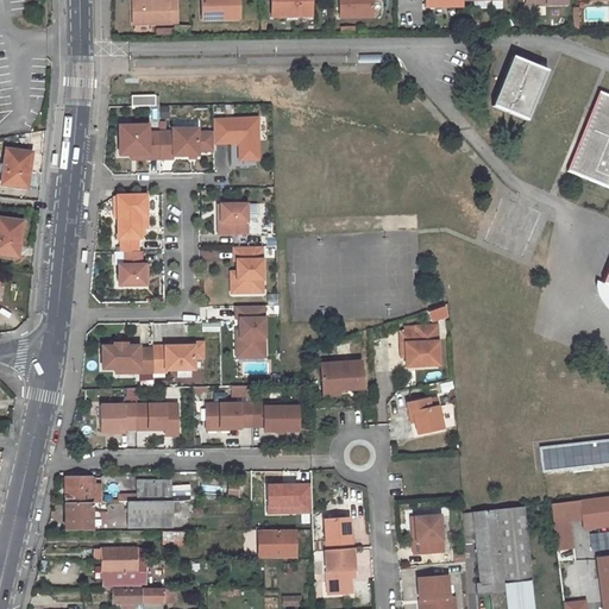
[(135,0),(136,24),(180,24),(179,0),(135,0)]
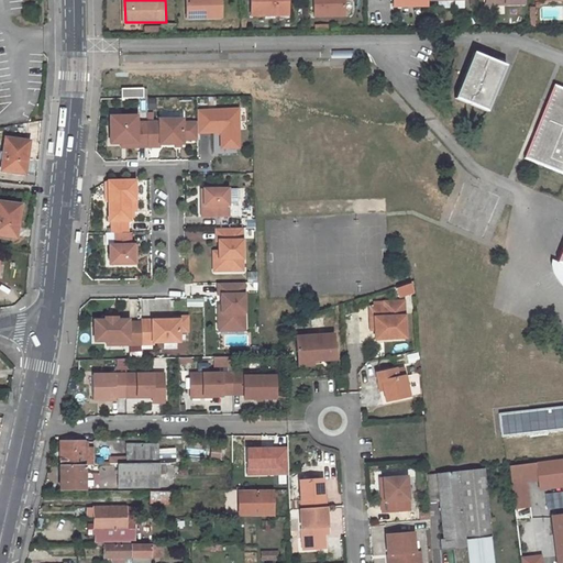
[(187,0),(188,19),(223,18),(222,0),(187,0)]
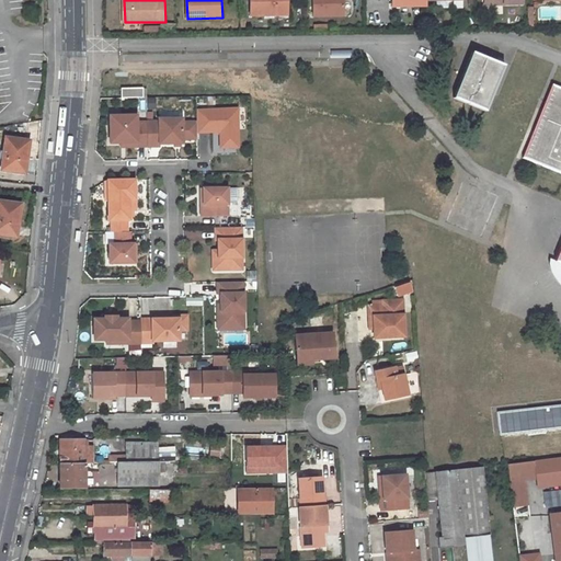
[(275,15),(288,14),(287,0),(251,0),(251,15),(265,15),(265,9),(275,9),(275,15)]
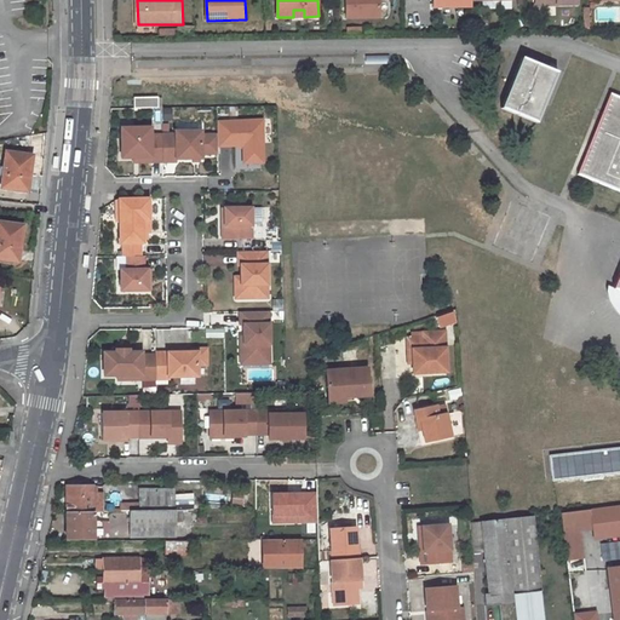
[(380,0),(346,0),(348,18),(382,17),(380,0)]
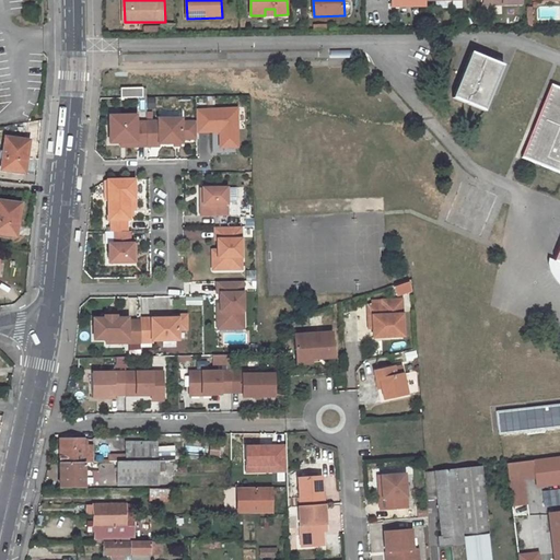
[(471,50),(453,96),(485,108),(503,63),(471,50)]
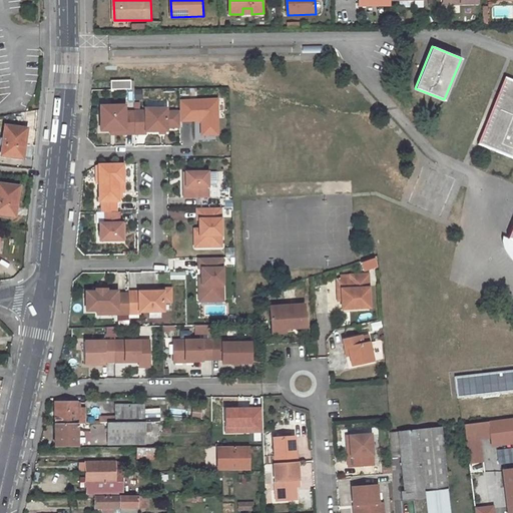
[(512,79),(505,76),(478,143),(512,157),(512,221),(506,238),(512,240),(512,79)]
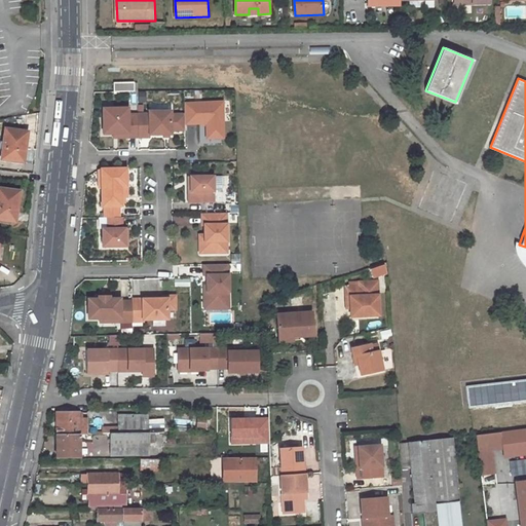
[(141,90),(141,83),(138,84),(138,82),(117,82),(117,92),(138,92),(138,90),(141,90)]
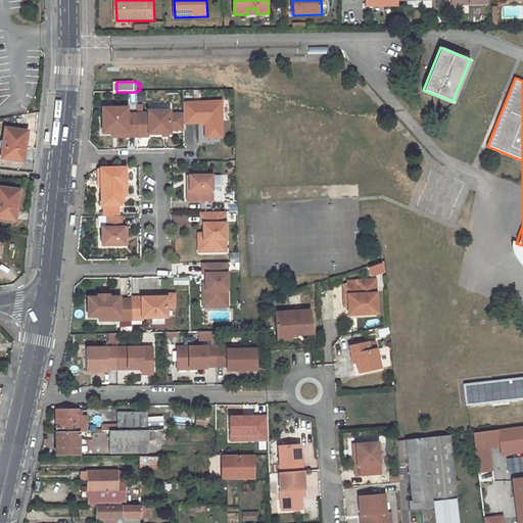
[(223,105),(184,105),(184,126),(206,126),(206,140),(223,141),(223,105)]
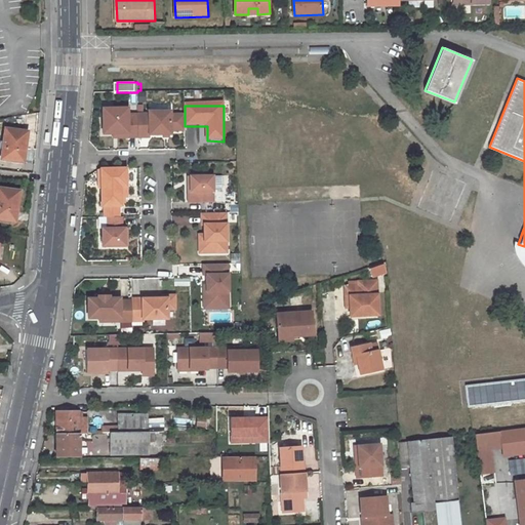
[(150,115),(138,115),(138,138),(151,137),(151,135),(164,135),(169,135),(171,135),(171,112),(150,112),(150,115)]
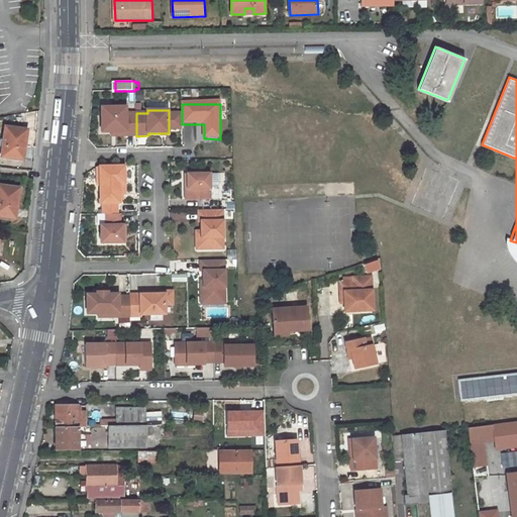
[(24,148),(26,129),(5,126),(3,139),(0,139),(0,145),(2,146),(1,157),(22,160),(23,148),(24,148)]
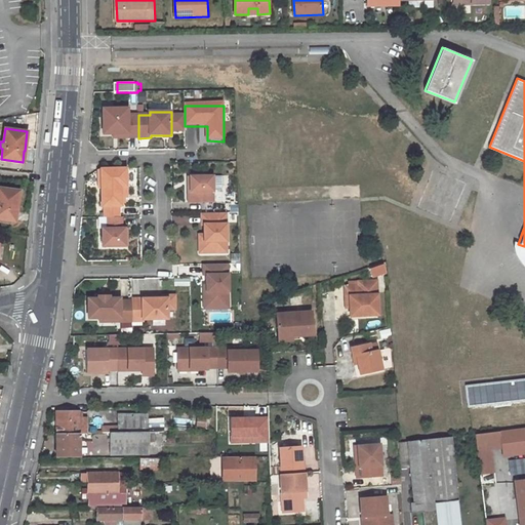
[(212,177),(190,177),(190,193),(188,193),(188,203),(213,203),(212,177)]
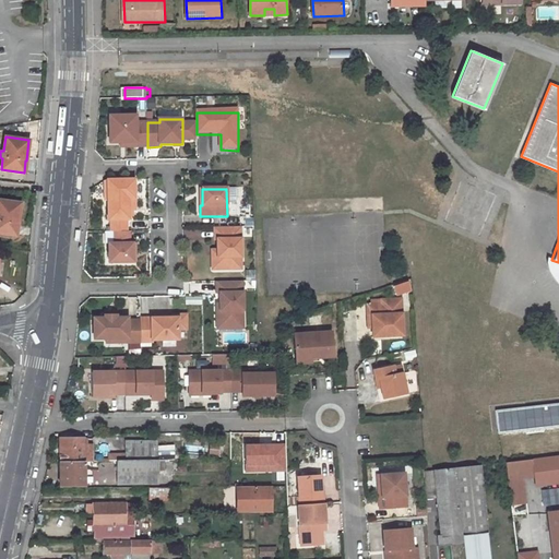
[(114,232),(126,232),(126,219),(129,219),(129,216),(129,210),(129,199),(108,199),(108,219),(110,219),(110,232),(114,232)]
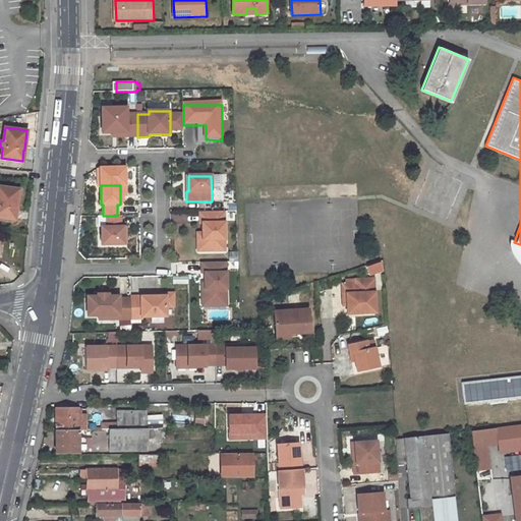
[(16,209),(19,189),(0,186),(0,217),(14,220),(15,209),(16,209)]
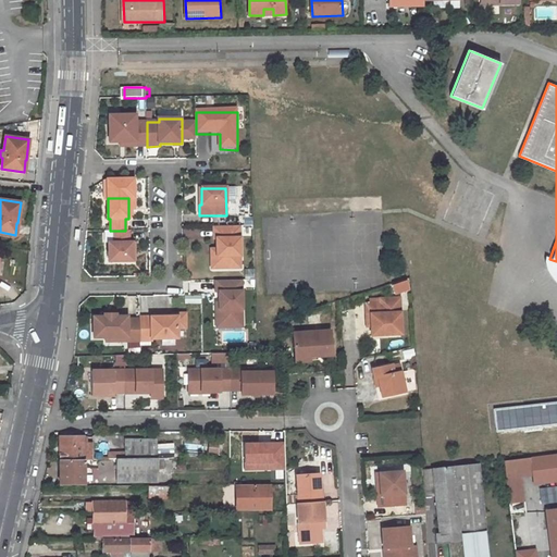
[(238,227),(212,227),(212,240),(215,240),(215,250),(215,270),(238,270),(238,227)]
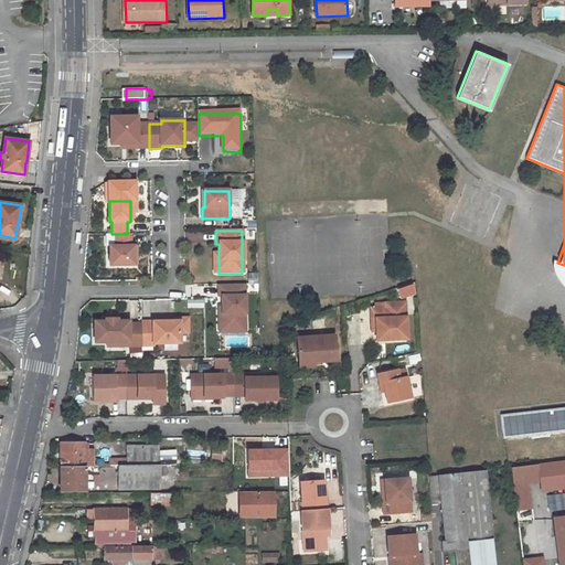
[(127,234),(115,234),(115,246),(109,246),(109,266),(134,266),(134,246),(130,246),(130,234),(127,234)]
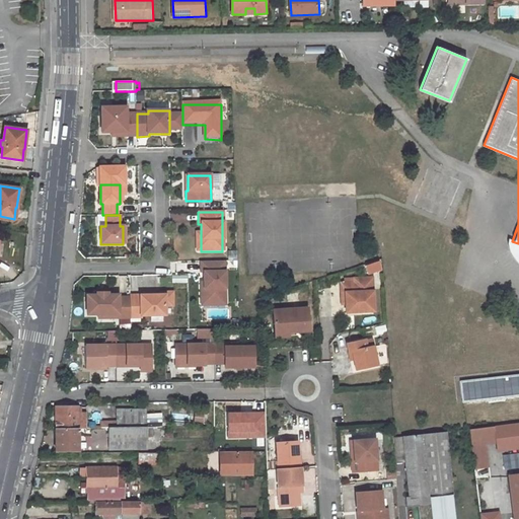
[(518,243),(512,241),(507,239),(508,245),(509,249),(511,255),(514,261),(518,267),(518,243)]
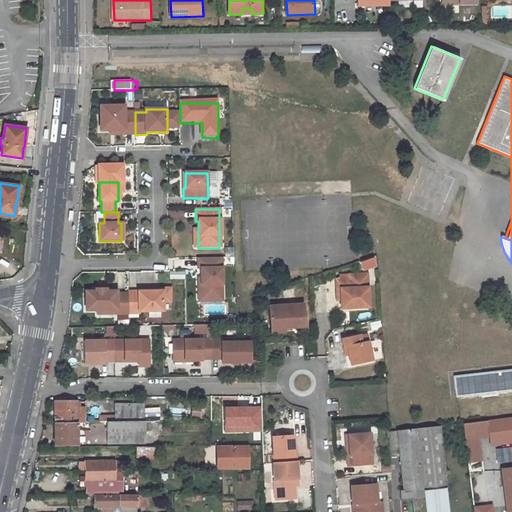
[(221,259),(196,259),(196,269),(199,269),(199,279),(200,297),(221,297),(221,259)]
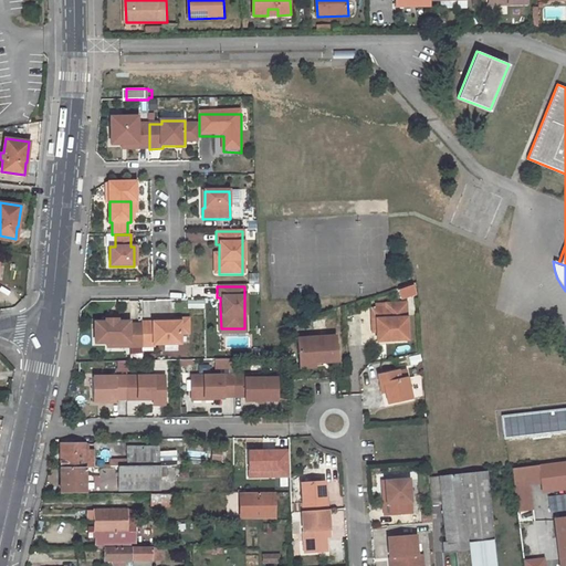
[(376,332),(376,341),(388,341),(407,339),(405,303),(385,304),(385,308),(370,308),(371,332),(376,332)]
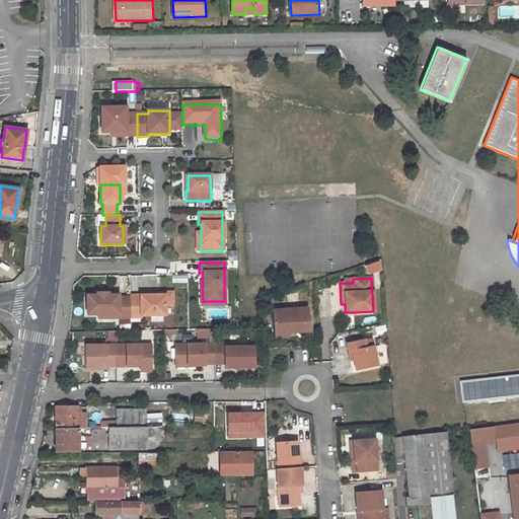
[(203,301),(202,283),(199,283),(200,306),(224,306),(224,301),(203,301)]
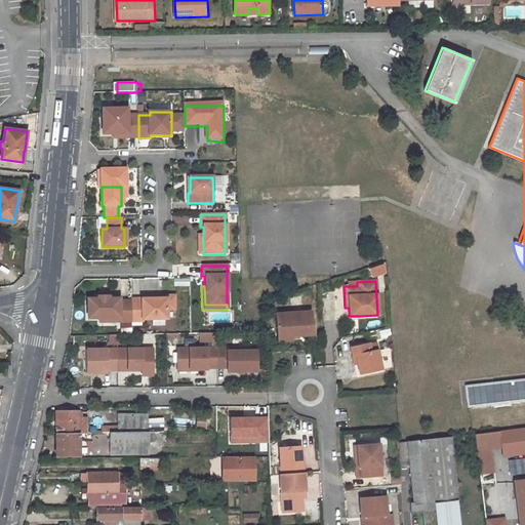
[(130,322),(130,301),(118,301),(118,298),(108,298),(108,296),(96,296),(96,298),(86,299),(86,319),(97,318),(118,318),(118,322),(130,322)]
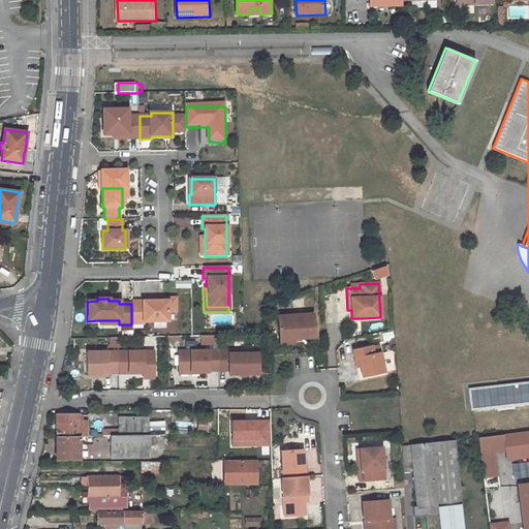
[(152,299),(152,302),(166,302),(166,313),(176,313),(176,299),(152,299)]
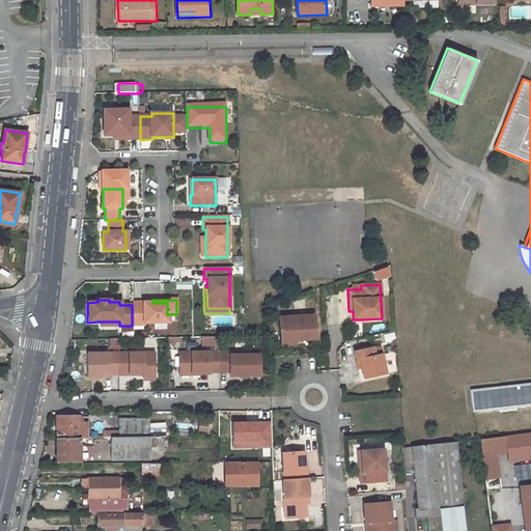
[(131,303),(132,305),(132,326),(142,326),(142,324),(167,324),(167,314),(167,303),(152,303),(131,303)]
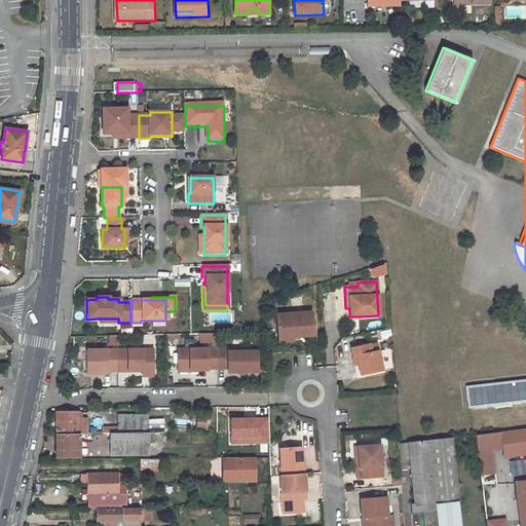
[(291,333),(291,336),(312,334),(310,310),(275,313),(277,334),(291,333)]
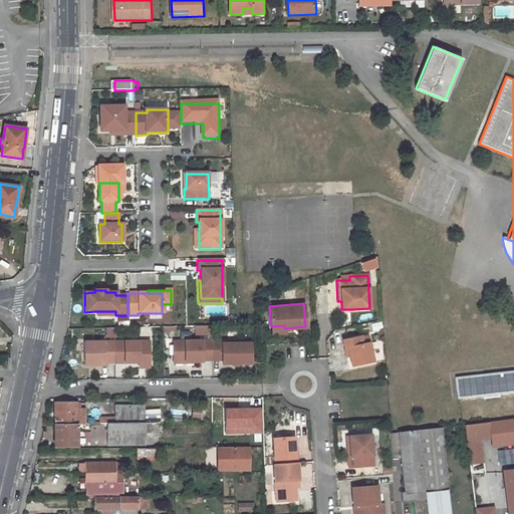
[(212,334),(212,326),(196,327),(196,335),(212,334)]
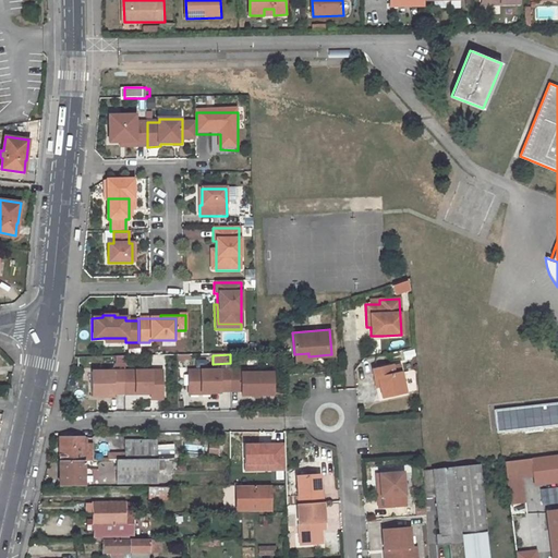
[(392,365),(372,370),(374,379),(377,378),(379,387),(381,398),(405,392),(401,373),(393,374),(392,365)]
